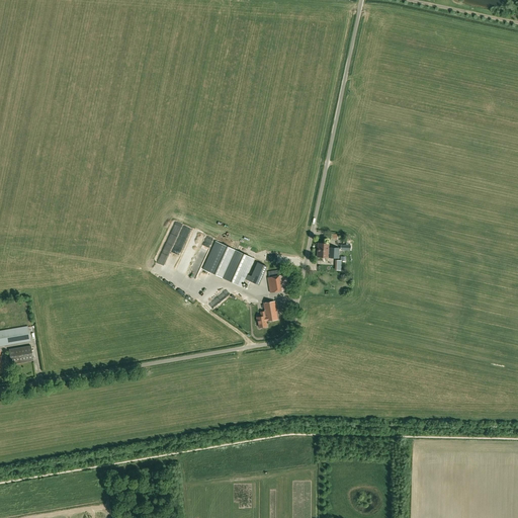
[(203,269),(241,287),(253,259),(217,242),(203,269)]
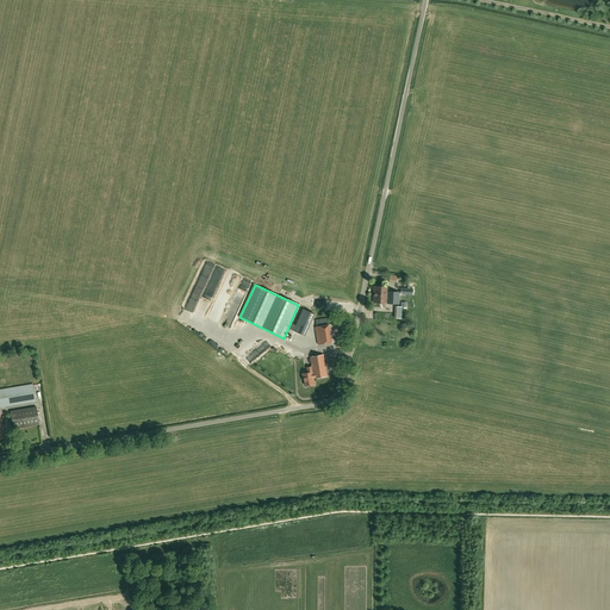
[(398,304),(399,292),(387,291),(387,287),(374,286),(373,303),(398,304)]
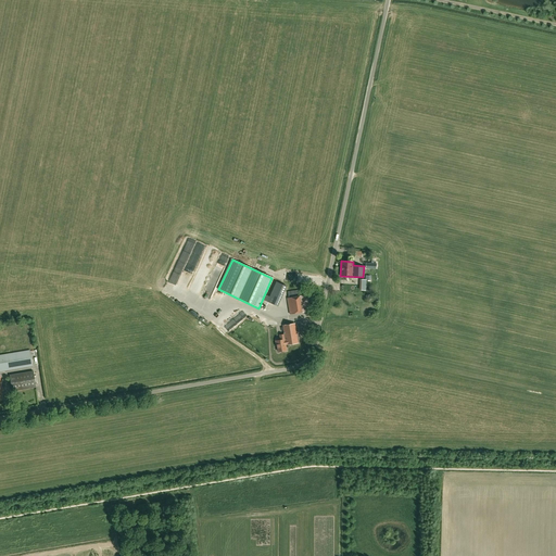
[(265,294),(263,300),(277,306),(287,287),(276,281),(269,297),(265,294)]
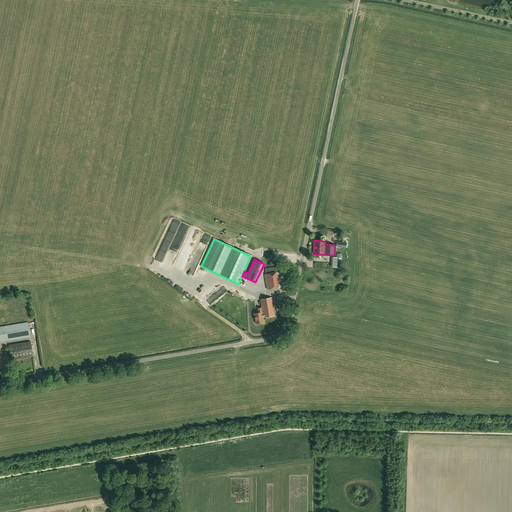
[(285,286),(283,272),(283,271),(265,274),(267,289),(285,286)]
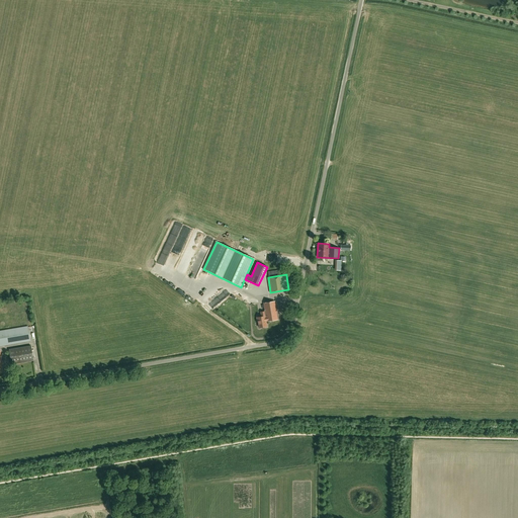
[(265,312),(266,322),(277,320),(274,301),(263,304),(265,312)]
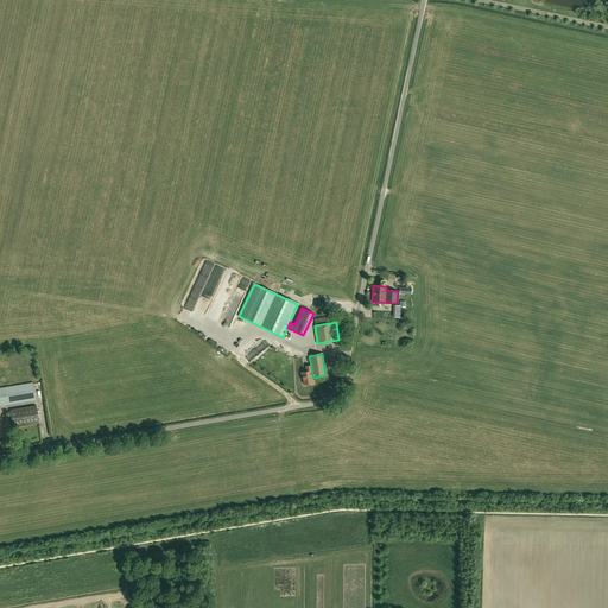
[(311,378),(312,378),(311,366),(305,367),(306,372),(301,373),(302,379),(303,379),(304,385),(312,384),(311,378)]
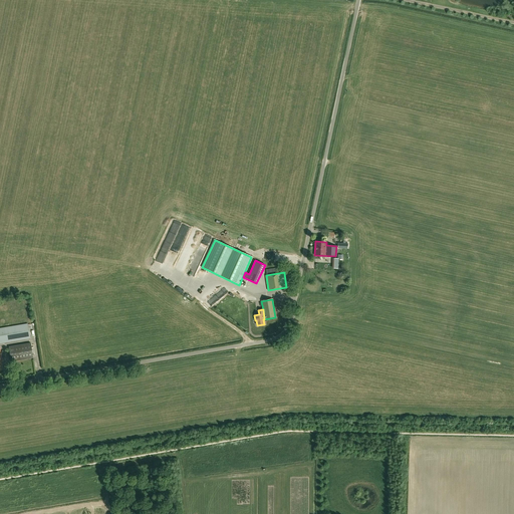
[(0,343),(30,338),(27,324),(0,328),(0,343)]
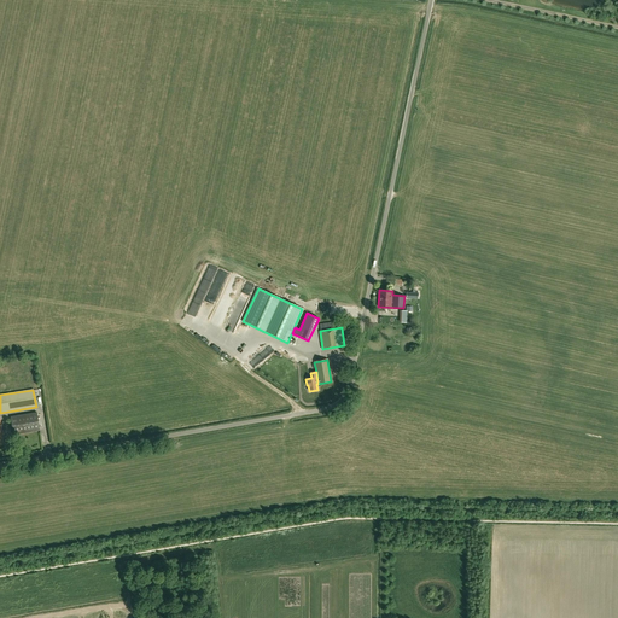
[(36,413),(11,418),(13,435),(40,430),(36,413)]
